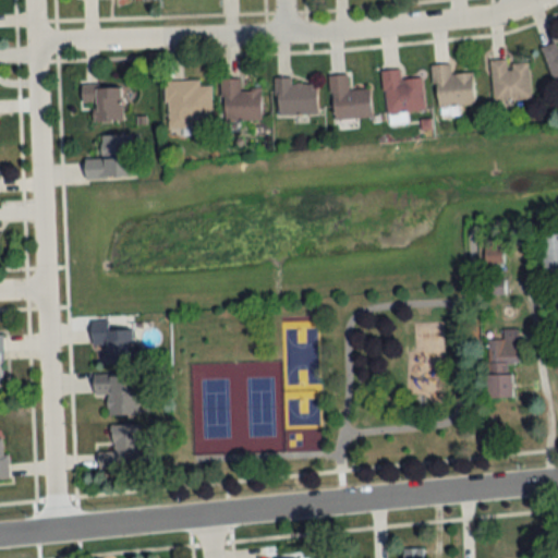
[(553,83),(557,81),(557,49),(557,50),(556,41),(542,45),(553,83)]
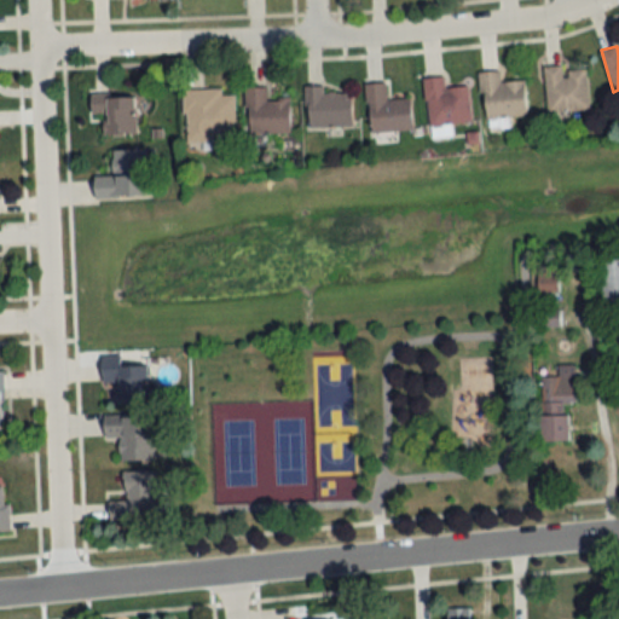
[(544,65),(547,113),(588,110),(586,68),(563,69),(563,64),(544,65)]
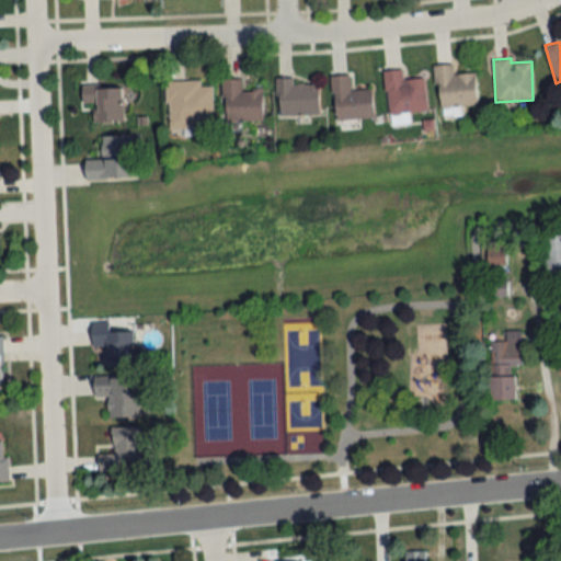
[(476,72),(454,73),(453,63),(435,64),(437,106),(477,104),(476,72)]
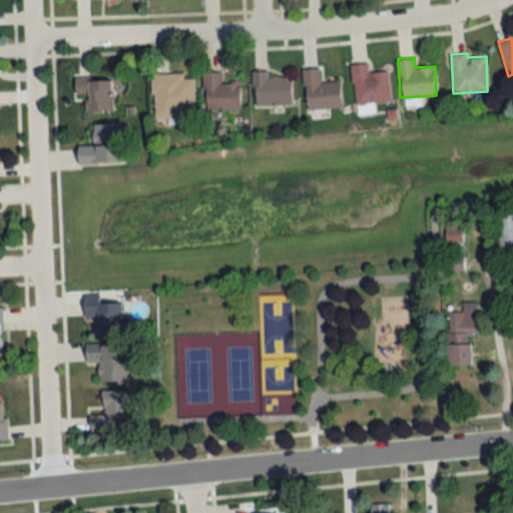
[(388,70),(369,72),(368,62),(351,63),(355,103),(391,99),(388,70)]
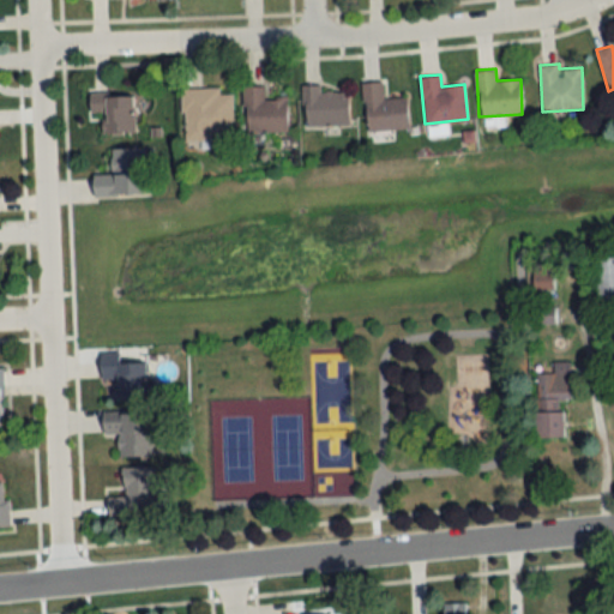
[(407,96),(384,98),(381,82),(362,83),(366,132),(409,128),(407,96)]
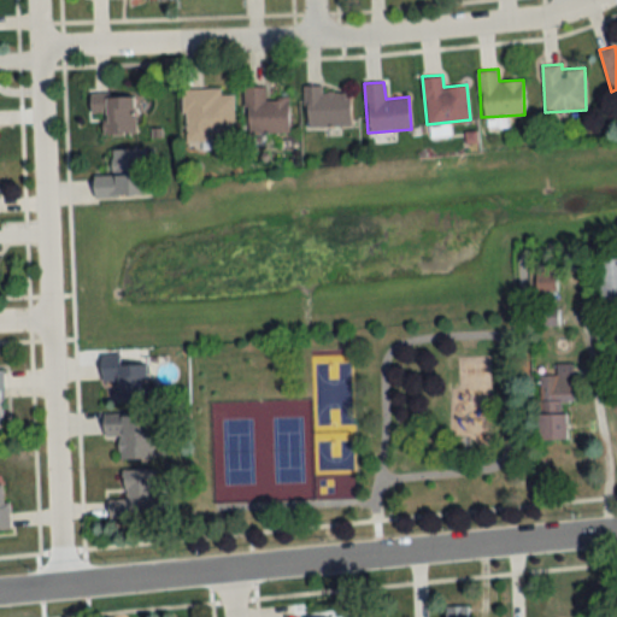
[(289,98),(265,99),(265,86),(245,86),(245,133),(289,133),(289,98)]
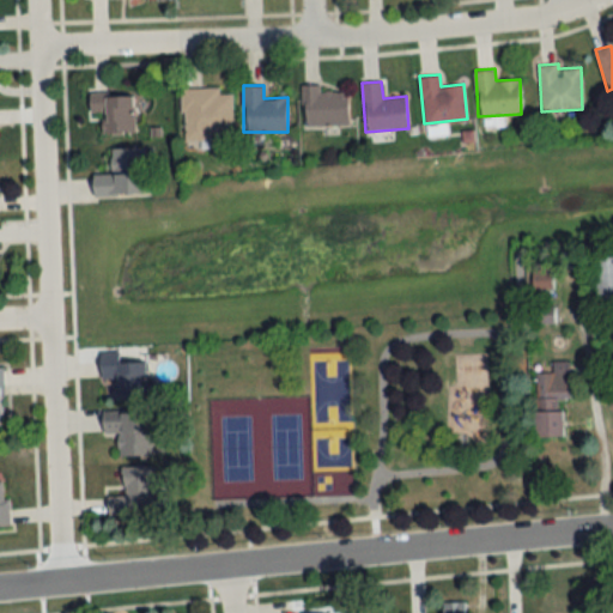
[(347,125),(347,91),(320,91),(320,85),(302,85),(302,125),(347,125)]
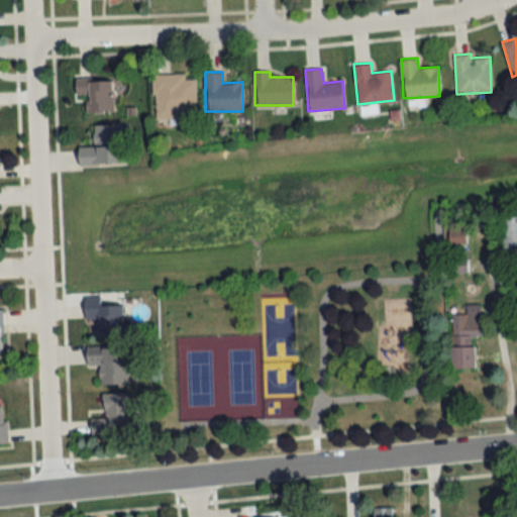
[(152,117),(196,117),(196,75),(151,75),(152,117)]
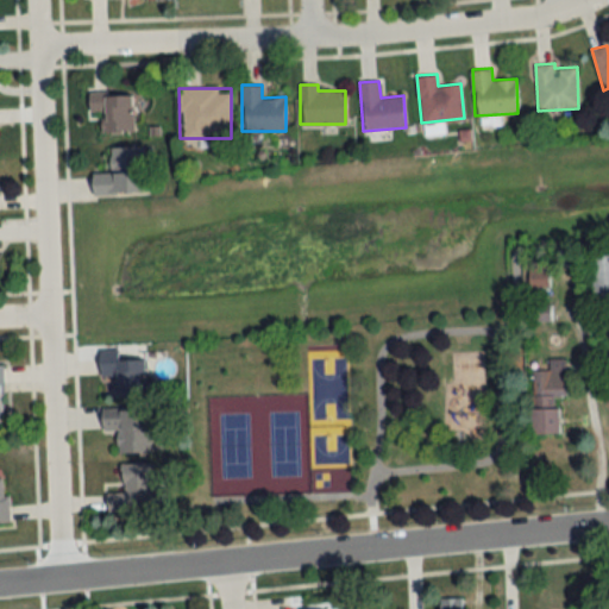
[(88,113),(101,113),(101,131),(136,131),(136,92),(88,92),(88,113)]
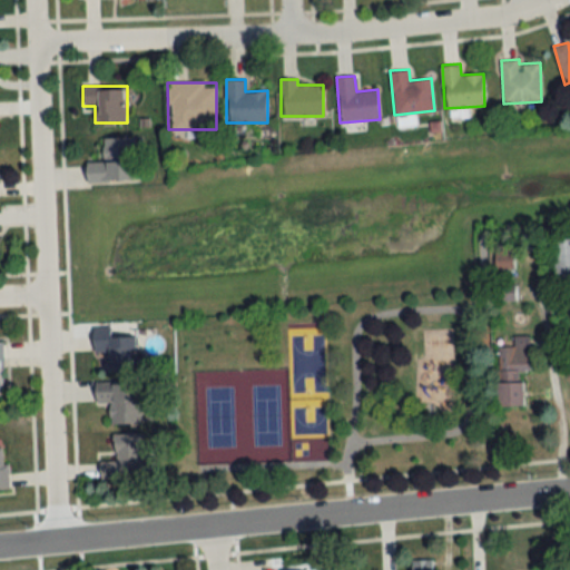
[(86,180),(135,180),(135,137),(101,137),(101,160),(86,160),(86,180)]
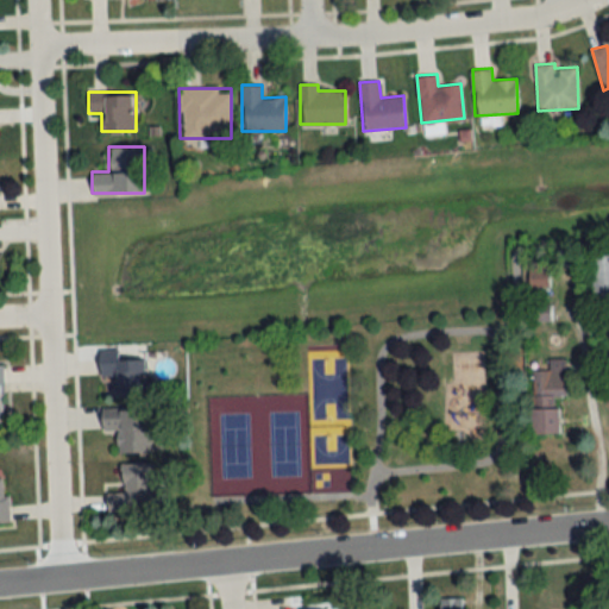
[(608,255),(591,255),(591,296),(608,295),(608,255)]
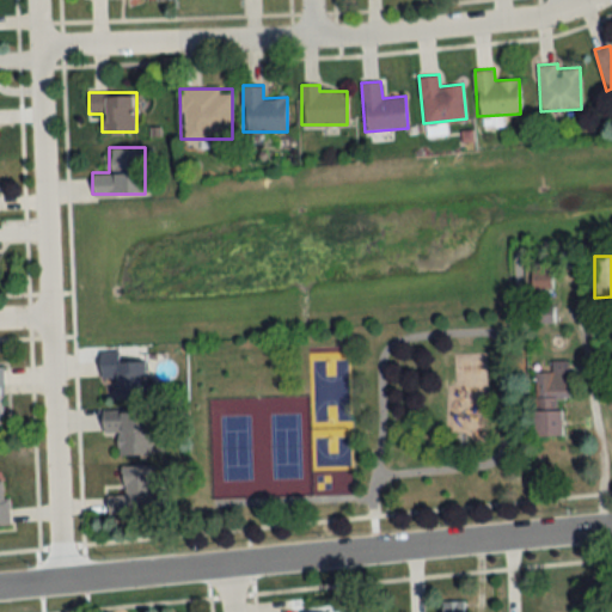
[(99,350),(101,378),(114,377),(115,398),(146,397),(145,356),(129,356),(129,350),(99,350)]
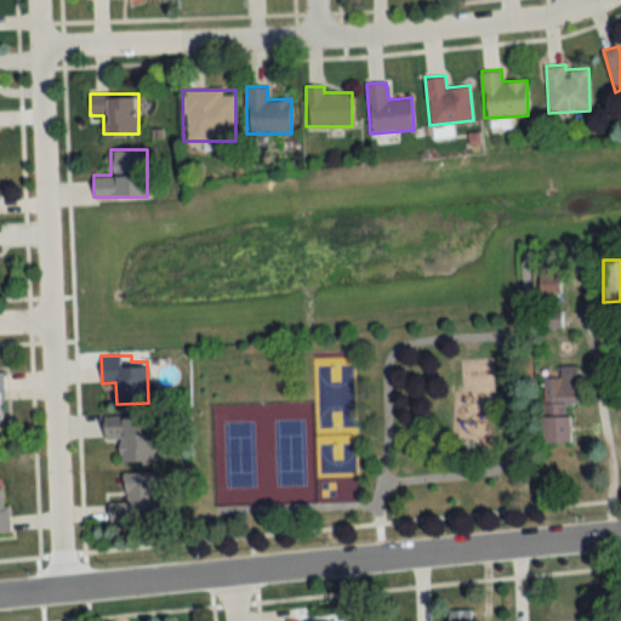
[(575,365),(559,365),(558,377),(542,377),(542,442),(574,443),(575,365)]
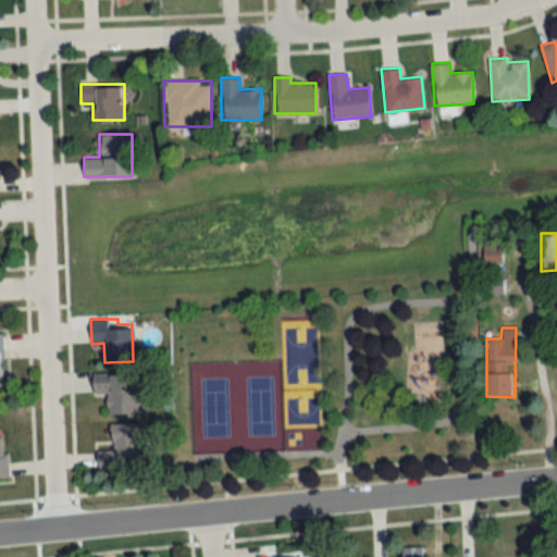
[(136,372),(93,373),(94,393),(108,393),(109,416),(137,415),(136,372)]
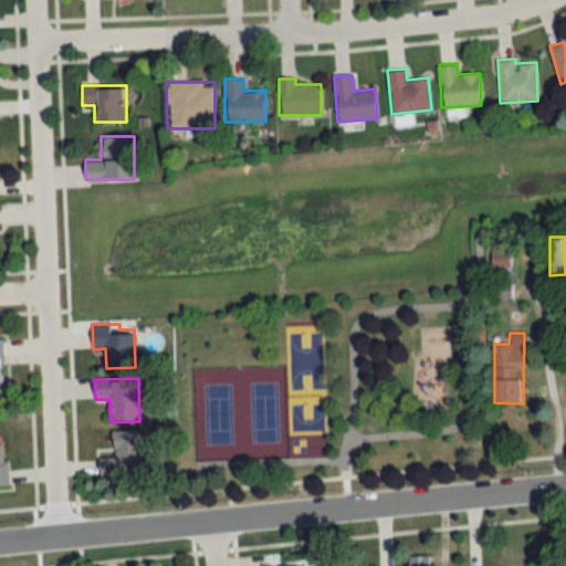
[(113,430),(113,457),(97,457),(98,474),(118,474),(118,469),(139,468),(139,430),(113,430)]
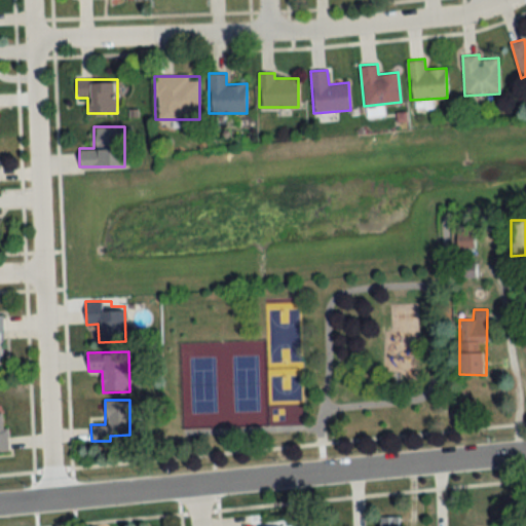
[(398,525),(399,517),(380,517),(379,525),(398,525)]
